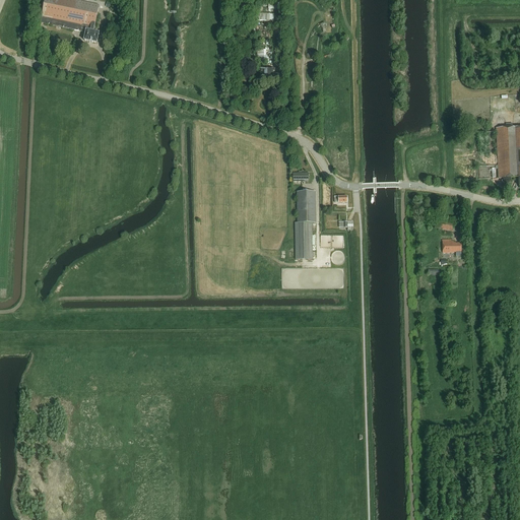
[(100,6),(72,0),(45,0),(41,23),(82,33),(83,29),(86,30),(84,41),(98,43),(100,33),(94,31),(100,6)]
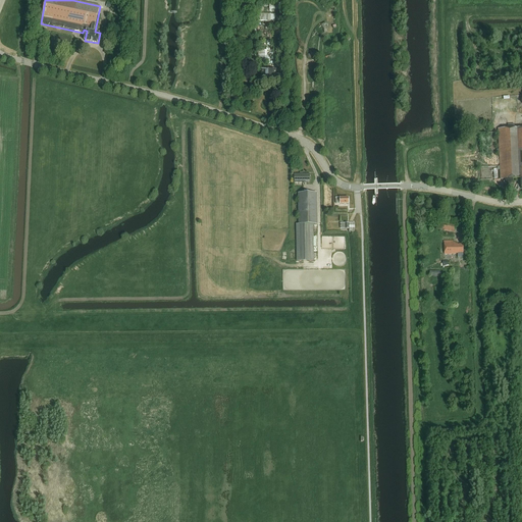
[(262,77),(273,77),(273,68),(262,68),(262,77)]
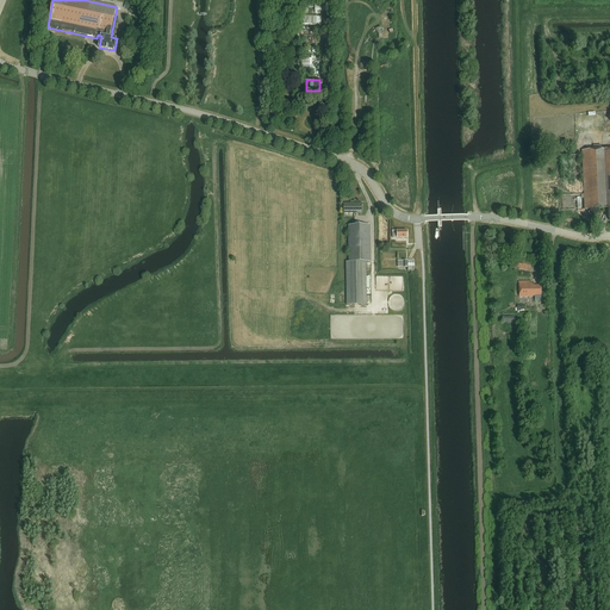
[(609,149),(583,150),(585,210),(609,209),(609,219),(609,218),(609,149)]
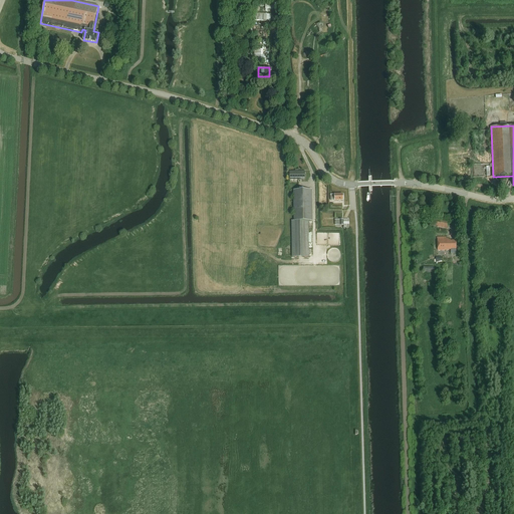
[(289,180),(305,180),(305,172),(289,172),(289,180)]
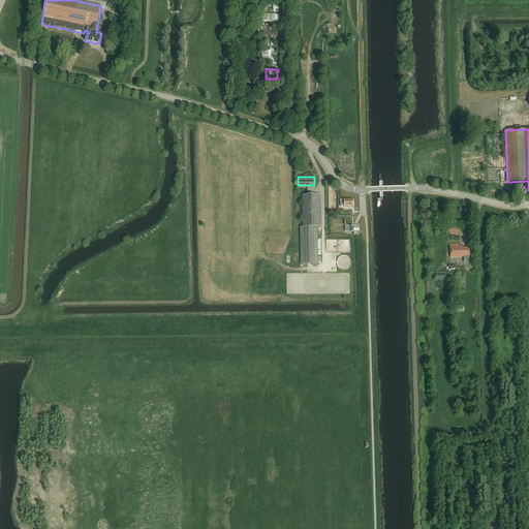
[(301,263),(317,263),(317,227),(321,227),(321,195),(303,195),(303,227),(301,227),(301,263)]
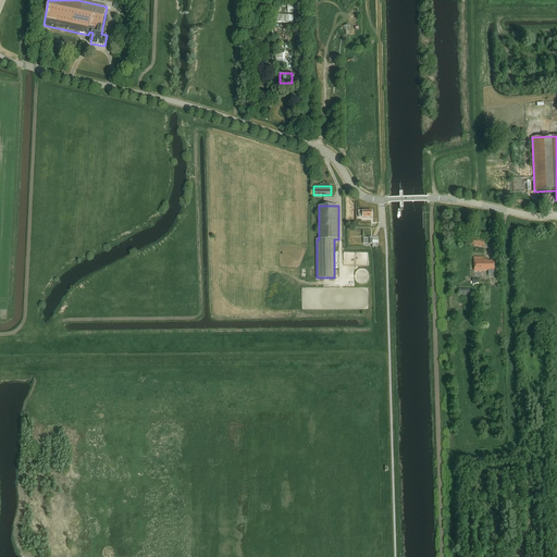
[(485,248),(484,239),(468,235),(466,245),(485,248)]
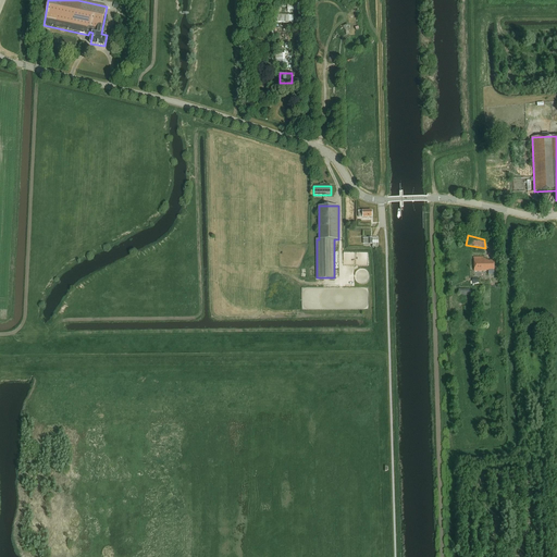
[(379,248),(379,238),(363,238),(364,244),(373,244),(373,248),(379,248)]
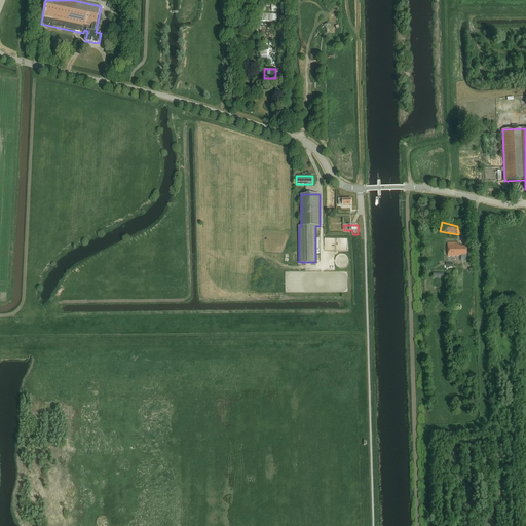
[(460,255),(466,254),(466,247),(460,247),(460,246),(456,246),(456,242),(448,242),(448,256),(456,256),(456,255),(460,255)]
